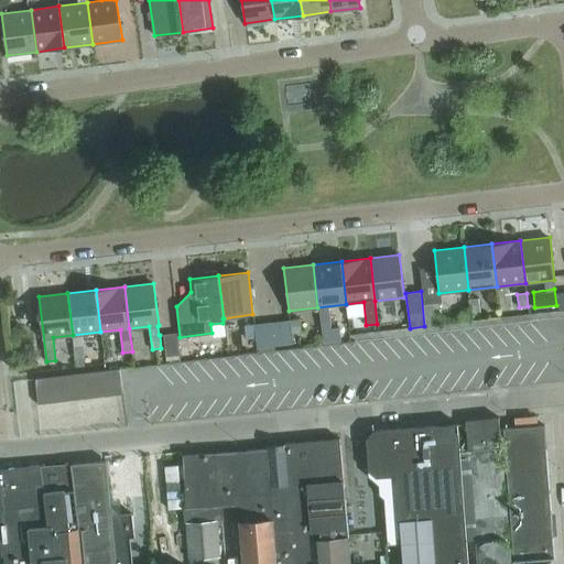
[(480,312),(479,299),(469,299),(470,313),(480,312)]
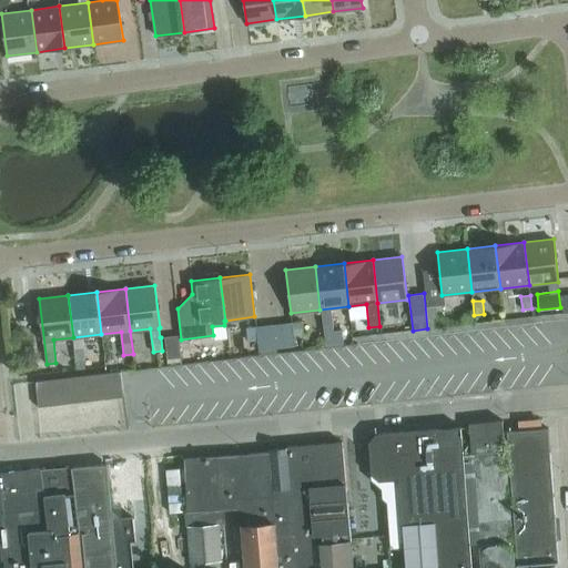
[(437,320),(437,306),(427,306),(427,320),(437,320)]
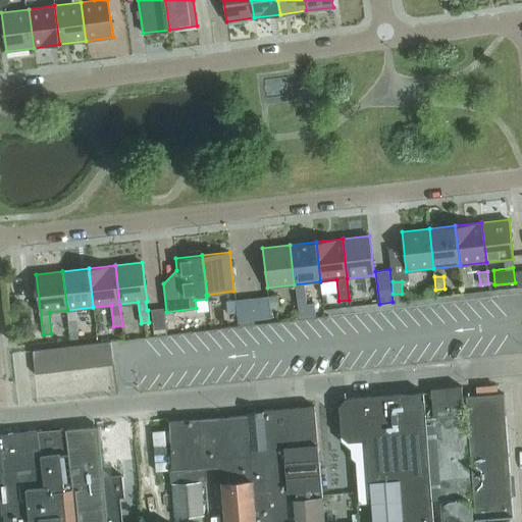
[(306,305),(304,292),(296,293),(297,306),(306,305)]
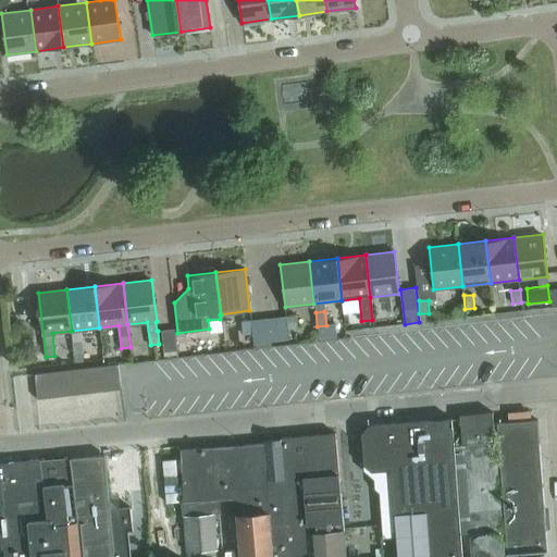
[(297,327),(295,314),(286,316),(288,329),(297,327)]
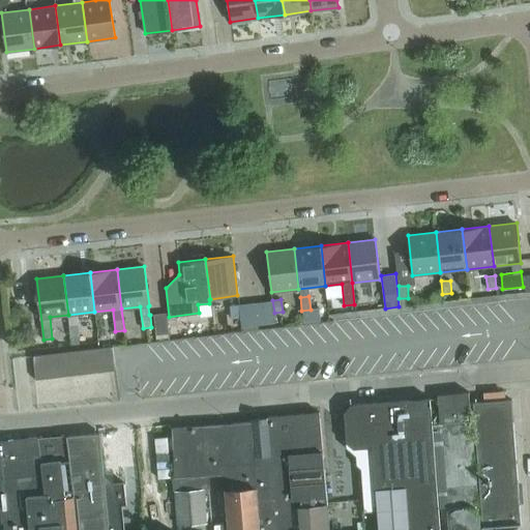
[(274,313),(272,300),(256,302),(258,326),(275,324),(274,313)]
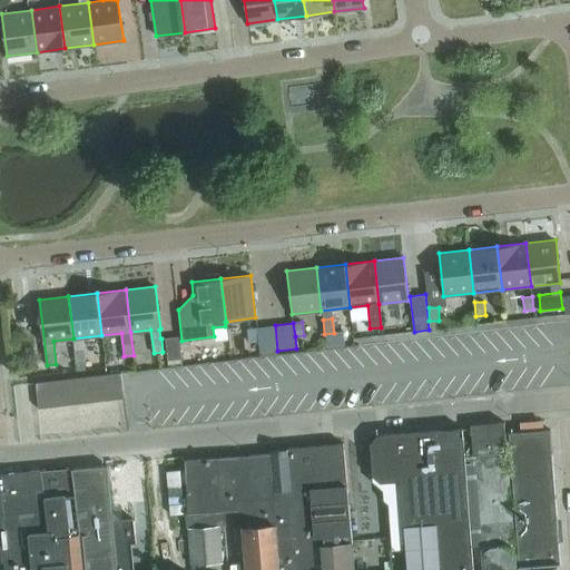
[(277,351),(275,325),(256,327),(258,341),(259,352),(277,351)]
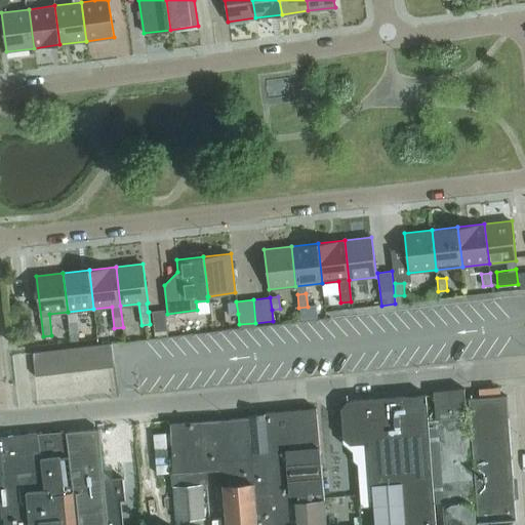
[(228,303),(230,315),(238,314),(236,301),(228,303)]
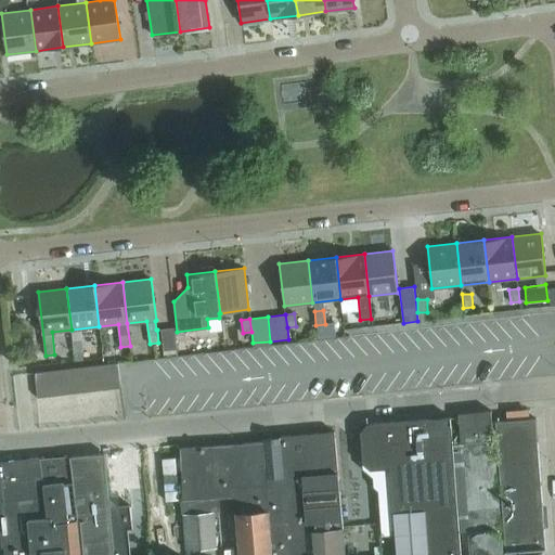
[(315,326),(317,338),(335,336),(334,324),(315,326)]
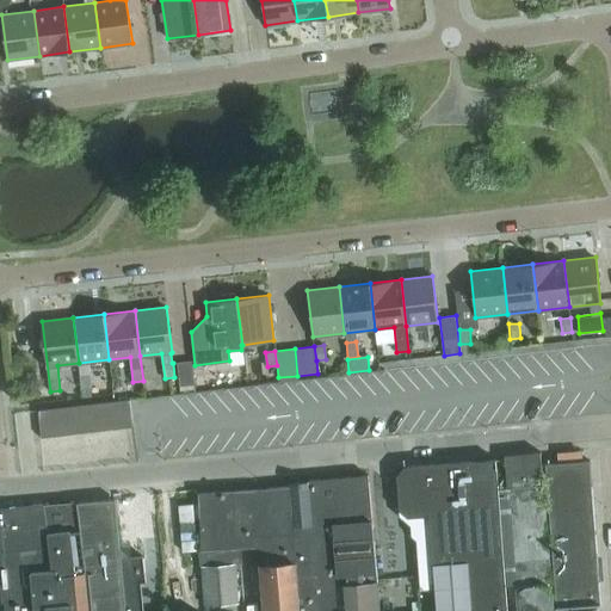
[(196,389),(192,360),(177,363),(180,392),(196,389)]
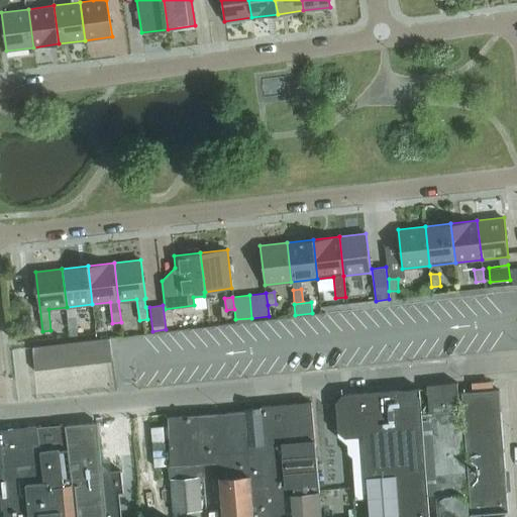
[(78,328),(76,315),(68,316),(69,328),(78,328)]
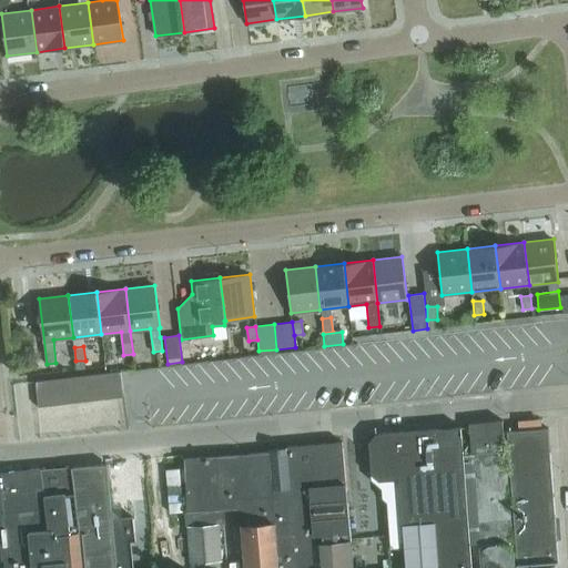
[(121,372),(109,373),(111,398),(123,396),(121,372)]
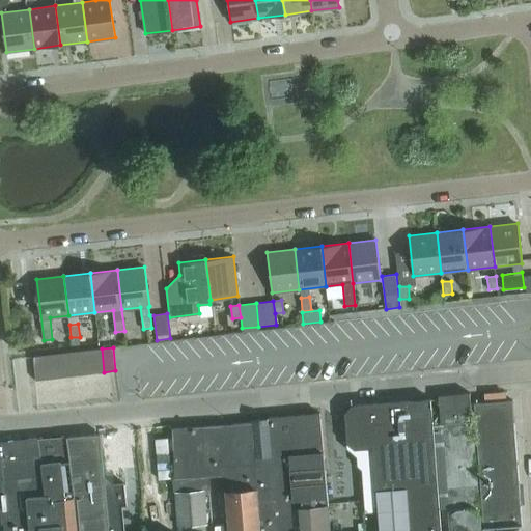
[(104,372),(102,348),(90,350),(92,373),(104,372)]
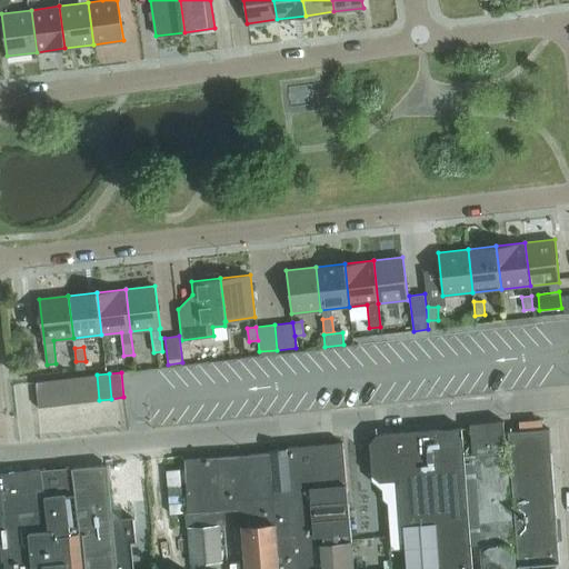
[(99,400),(97,375),(85,377),(87,401),(99,400)]
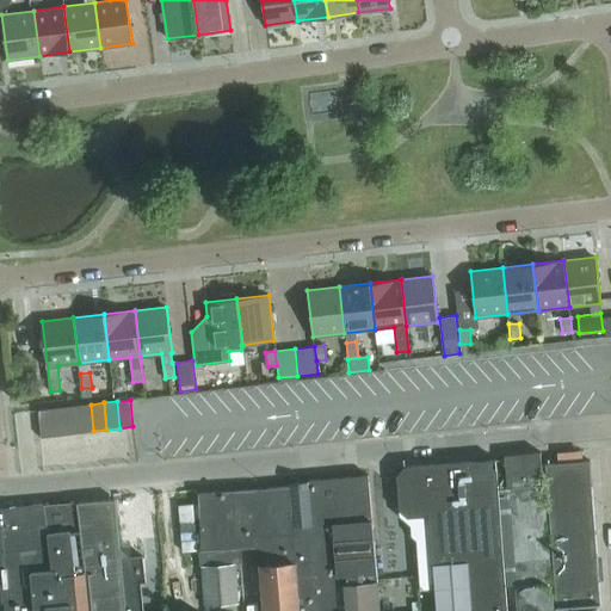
[(93,431),(91,405),(78,406),(80,432),(93,431)]
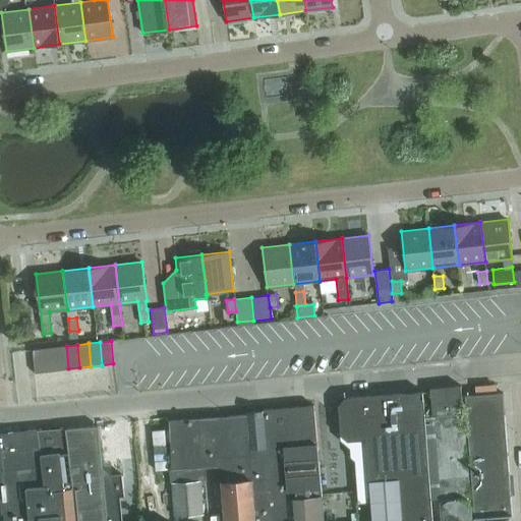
[(68,368),(66,346),(55,347),(58,370),(68,368)]
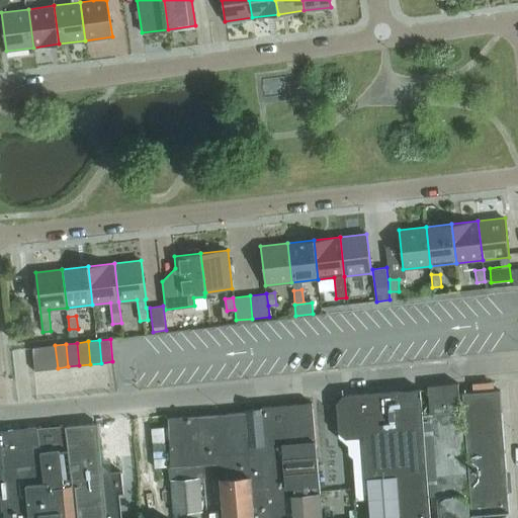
[(58,368),(55,345),(44,346),(47,369),(58,368)]
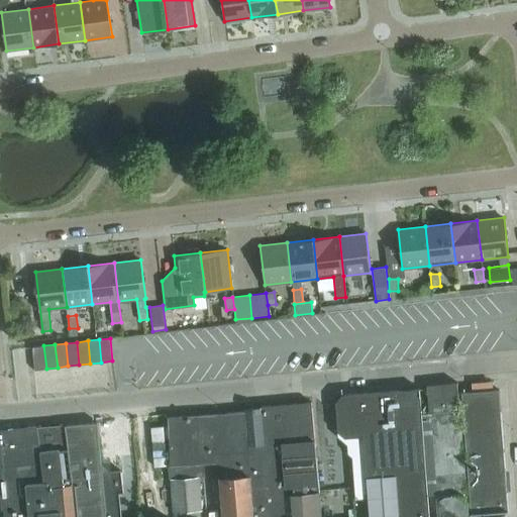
[(46,369),(43,345),(32,346),(35,370),(46,369)]
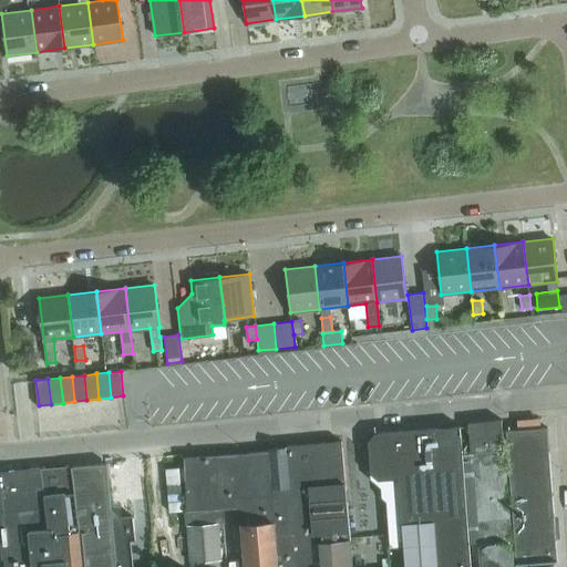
[(514,566),(504,444),(503,431),(502,420),(468,422),(478,566),(514,566)]
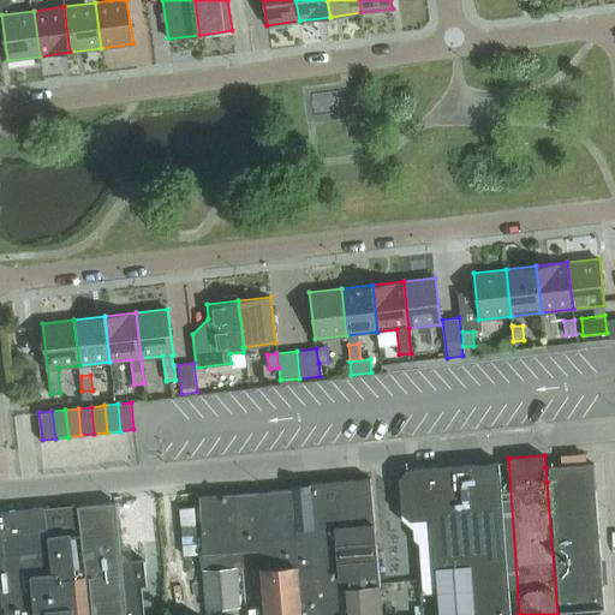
[(509,614),(499,461),(406,469),(399,477),(401,512),(411,520),(417,519),(418,537),(433,536),(437,614),(509,614)]
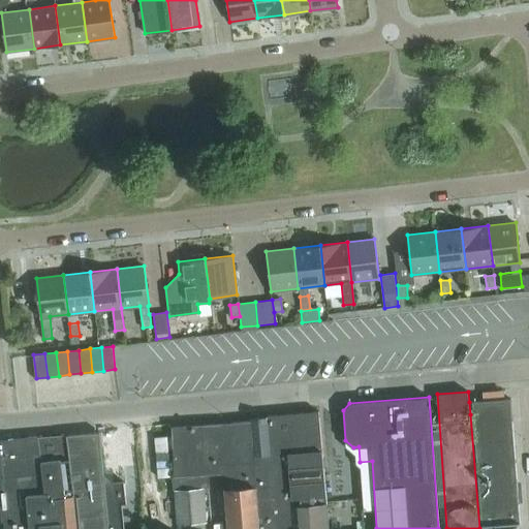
[(520,528),(510,399),(469,402),(470,414),(473,413),(481,528),(520,528)]
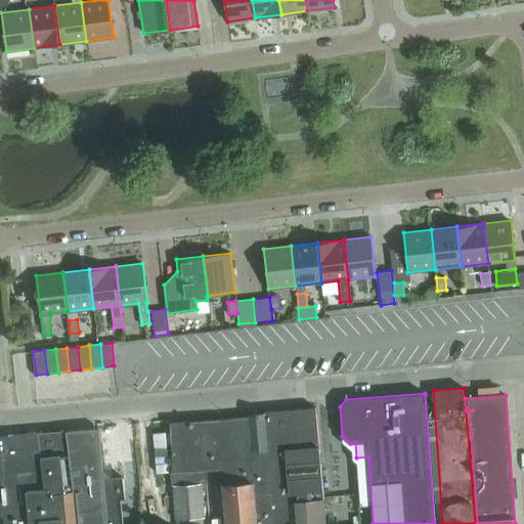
[(324,523),(321,490),(318,445),(314,407),(263,411),(264,413),(247,415),(247,417),(211,421),(211,420),(170,423),(173,472),(171,472),(172,486),(203,483),(208,483),(207,470),(222,469),(224,485),(226,523),(324,523)]
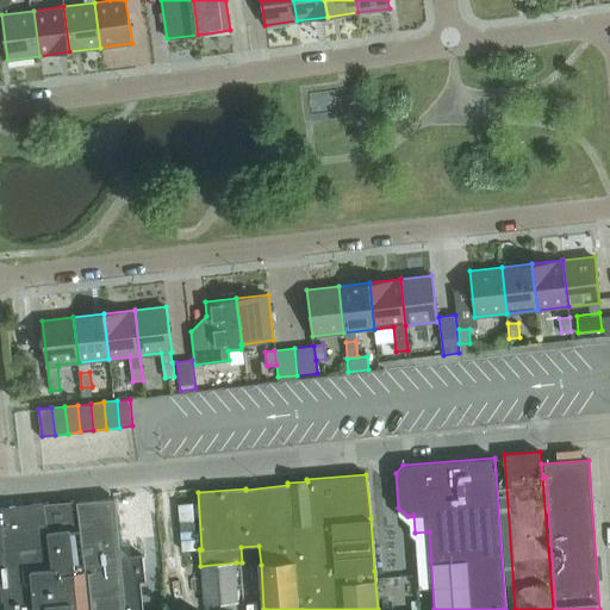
[(112,498),(76,503),(86,574),(122,570),(119,556),(112,498)]
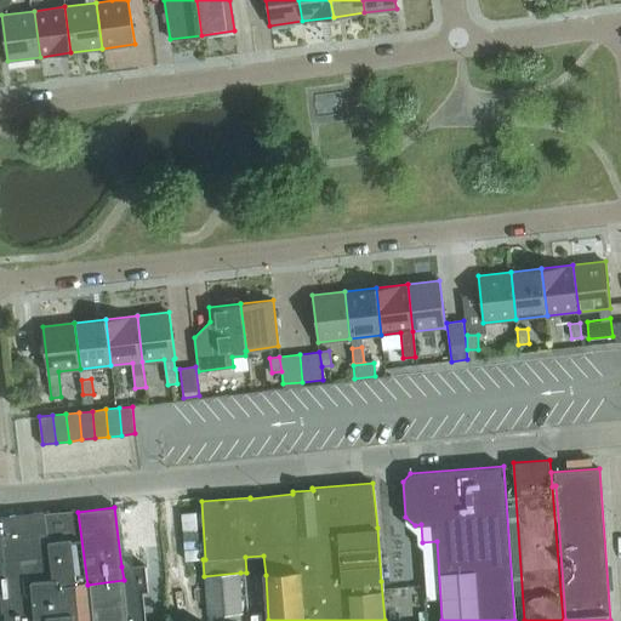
[(91,620),(87,585),(78,512),(78,510),(44,512),(27,513),(35,609),(36,620),(91,620)]
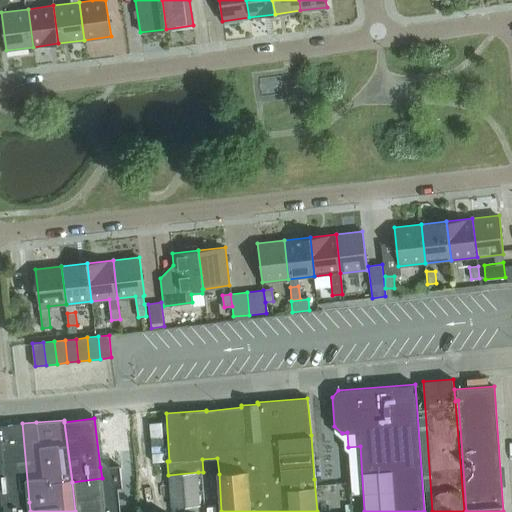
[(30,511),(29,502),(22,423),(0,425),(0,462),(3,504),(4,511),(30,511)]
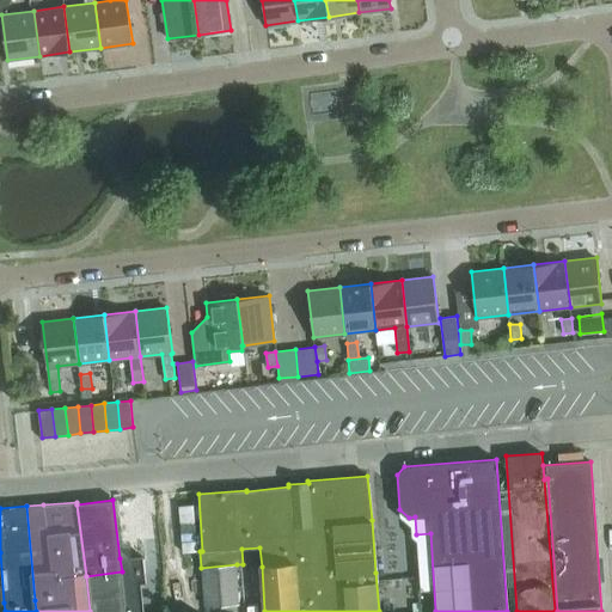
[(120,558),(122,571),(123,585),(147,582),(144,556),(120,558)]
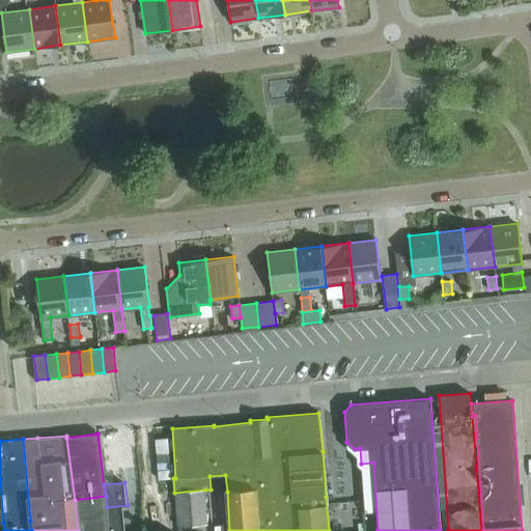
[(207,524),(205,490),(174,493),(177,526),(207,524)]
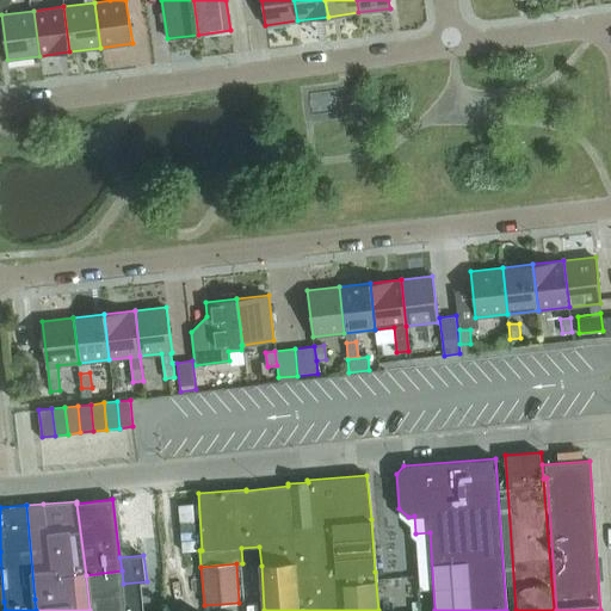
[(125,610),(123,584),(122,571),(86,575),(90,610),(125,610)]
